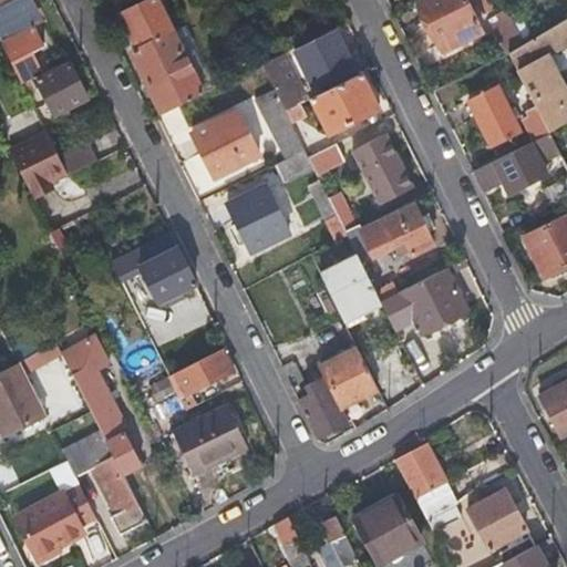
[(24,84),(45,74),(34,53),(45,45),(34,26),(41,21),(29,0),(0,0),(0,34),(2,39),(24,84)]
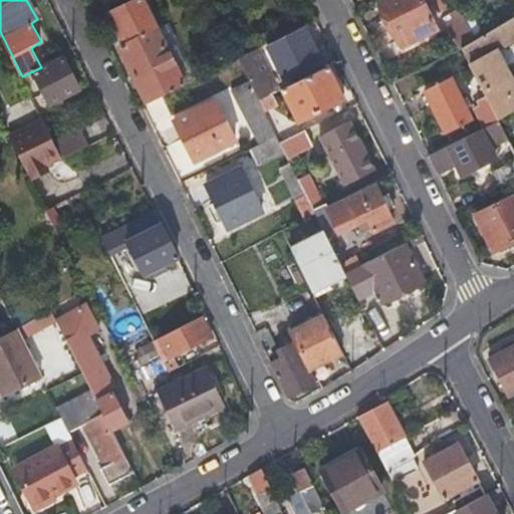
[(119,47),(149,103),(184,86),(141,0),(140,0),(110,14),(125,45),(119,47)]
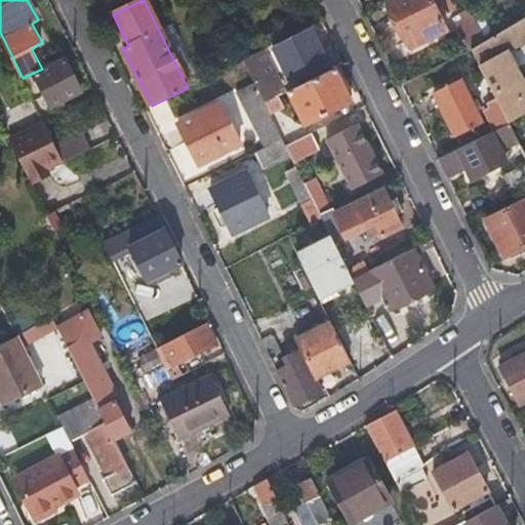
[(395,0),(387,5),(393,22),(385,26),(399,56),(447,32),(432,0),(395,0)]
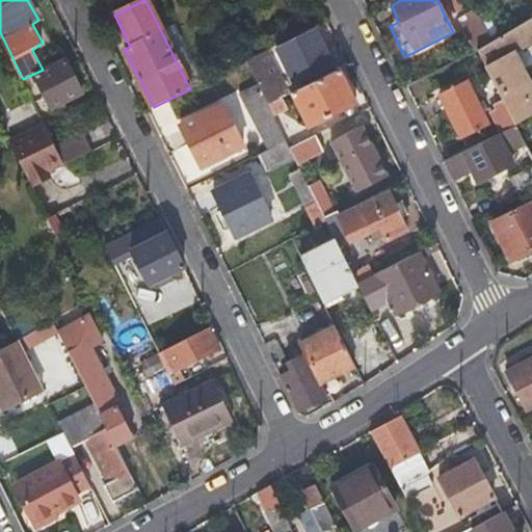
[(531,41),(531,18),(490,44),(476,53),(501,99),(506,108),(522,100),(508,75),(500,60),(510,54),(531,41)]
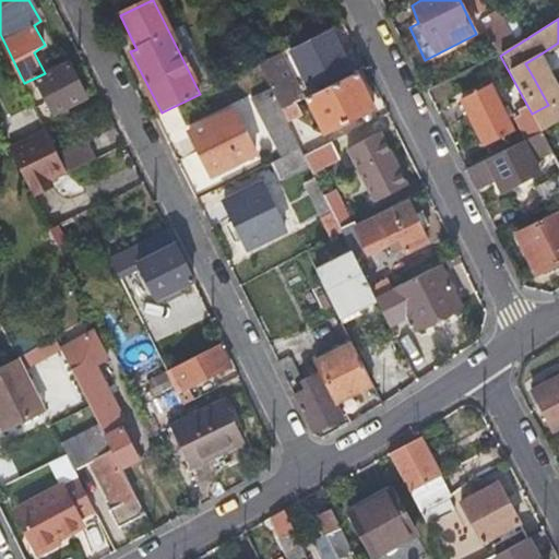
[(347,71),(329,34),(307,45),(323,75),(317,79),(320,84),(347,71)]
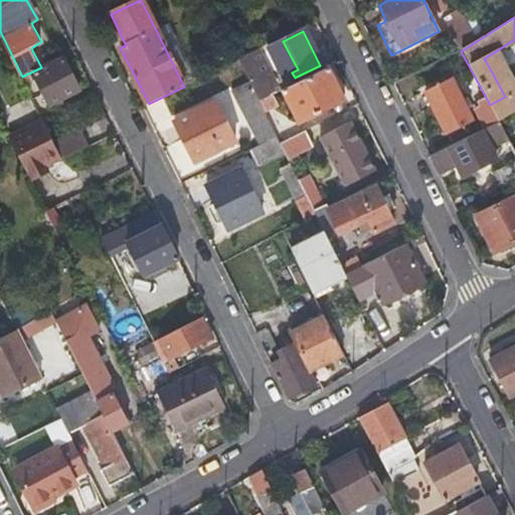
[(220,55),(225,66),(236,60),(231,50),(220,55)]
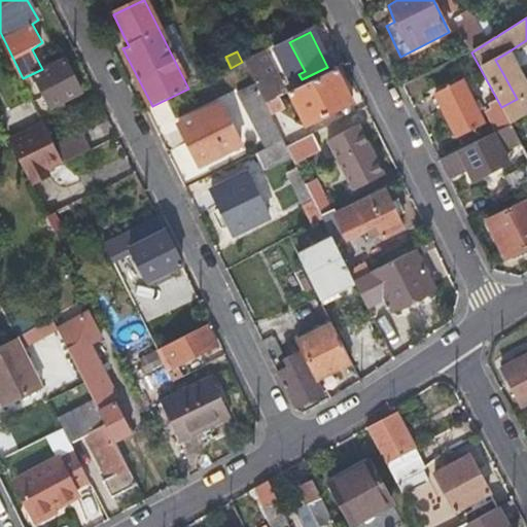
[(279,96),(258,54),(242,62),(262,104),(276,98),(279,96)]
